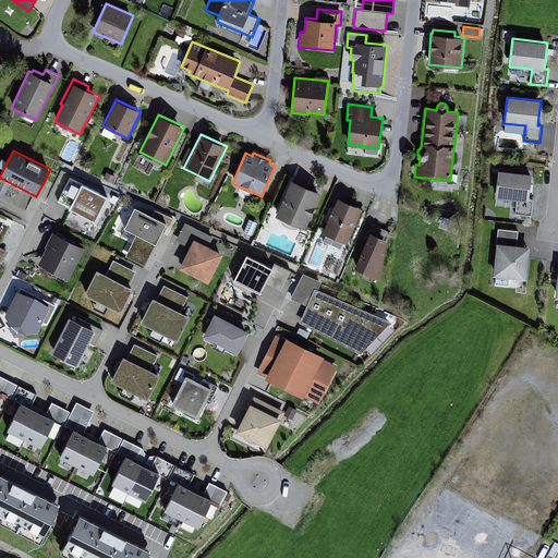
[(532,173),(498,170),(495,197),(517,199),(514,215),(531,216),(533,199),(530,199),(532,173)]
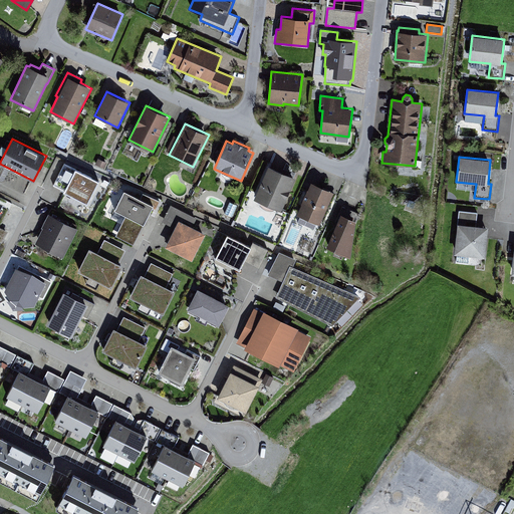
[(98,181),(64,164),(53,186),(64,191),(63,192),(87,204),(98,181)]
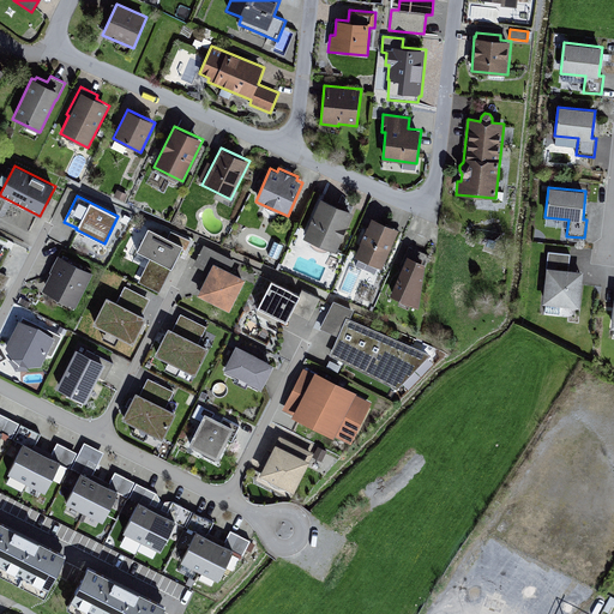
[(353,212),(320,198),(304,238),(336,252),(353,212)]
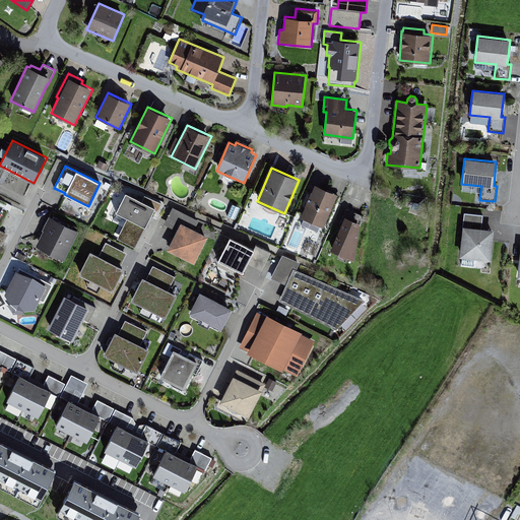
[(338,194),(315,184),(301,217),(324,228),(338,194)]
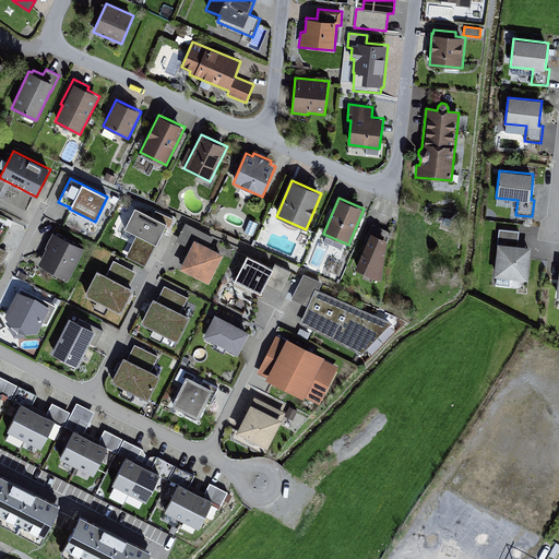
[(167,223),(135,207),(125,228),(137,234),(156,244),(167,223)]
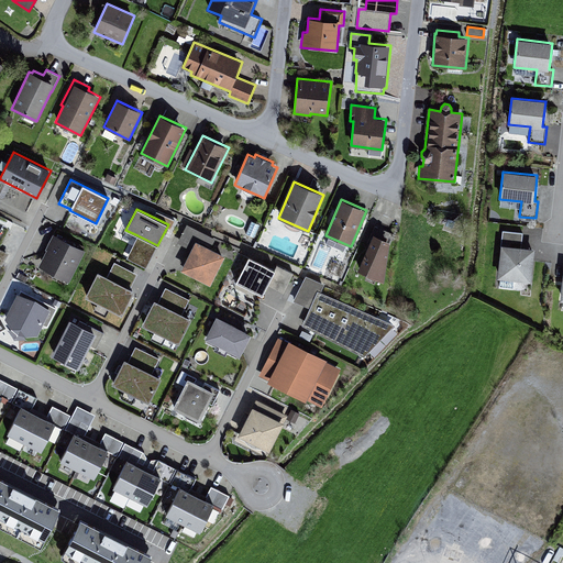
[(177,243),(191,250),(196,241),(210,249),(216,238),(187,224),(177,243)]
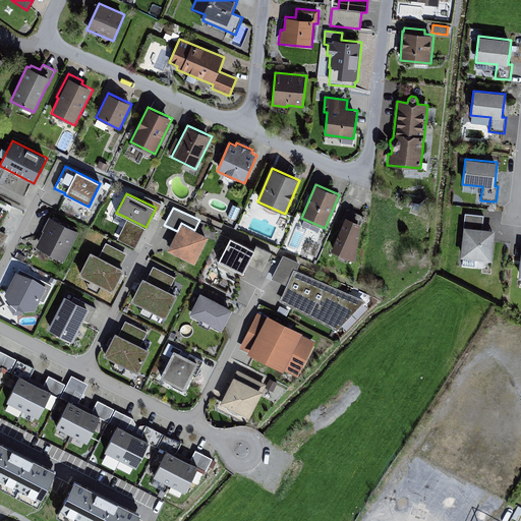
[(341,223),(343,223),(331,250),(355,262),(361,224),(364,217),(347,210),(341,223)]
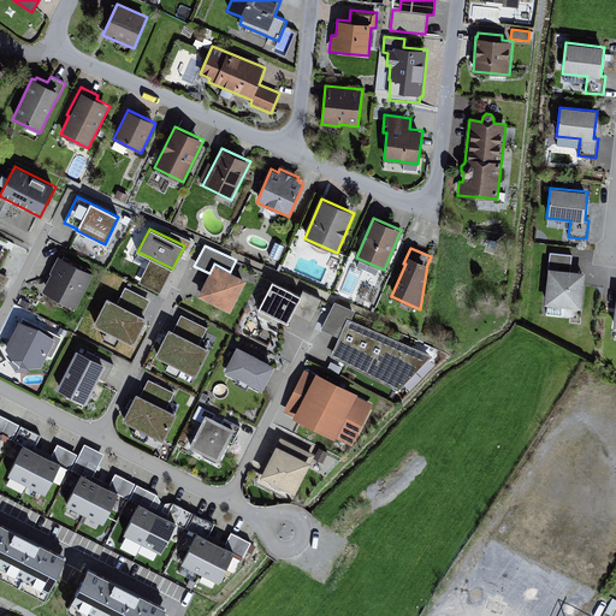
[(573,255),(550,253),(544,304),(548,304),(546,314),(561,315),(562,307),(582,309),(586,272),(572,270),(573,255)]
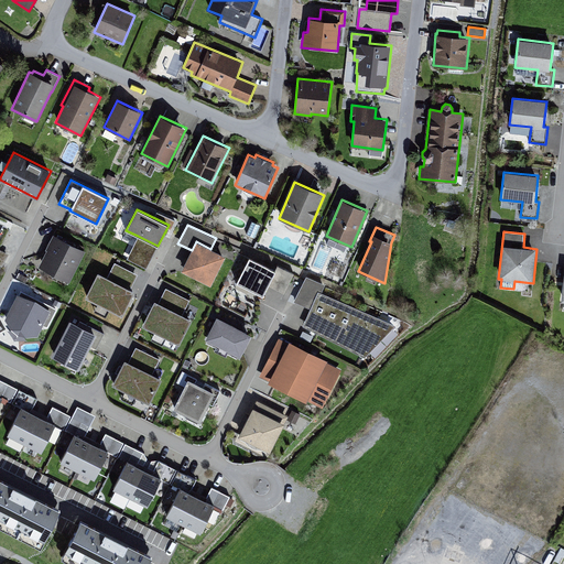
[(85,251),(53,235),(45,250),(47,251),(39,267),(69,282),(85,251)]
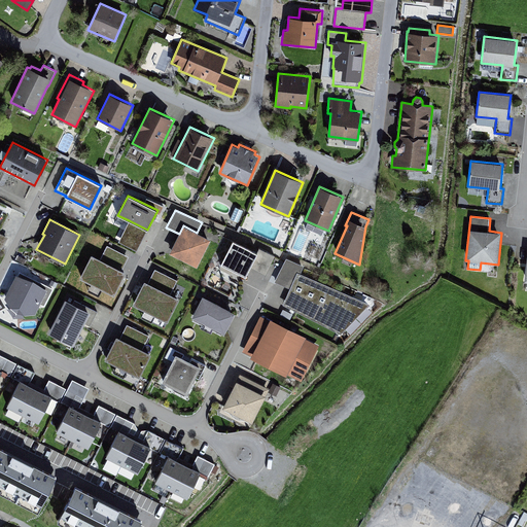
[(147,230),(129,220),(118,242),(137,251),(147,230)]
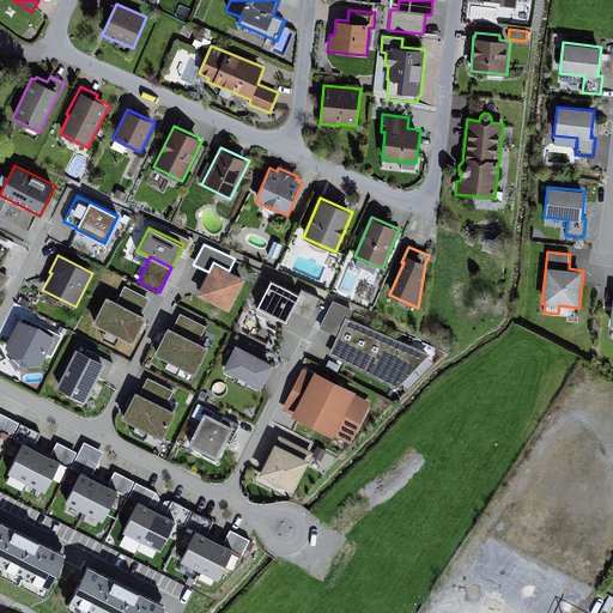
[(229,271),(213,262),(208,272),(196,295),(229,310),(244,279),(229,271)]
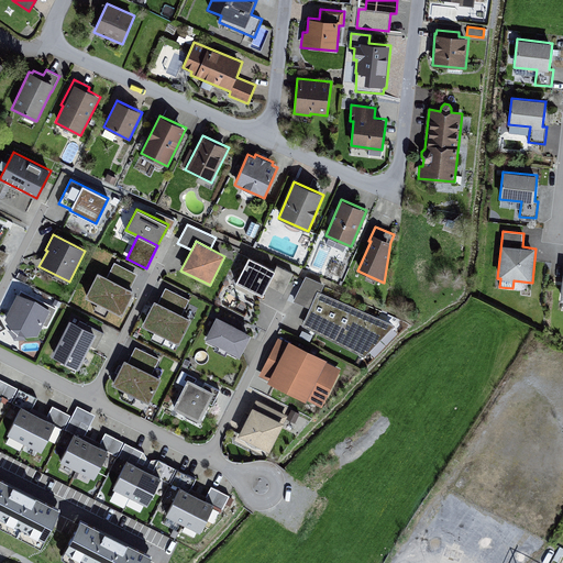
[(276,271),(250,257),(236,283),(263,296),(268,285),(276,271)]
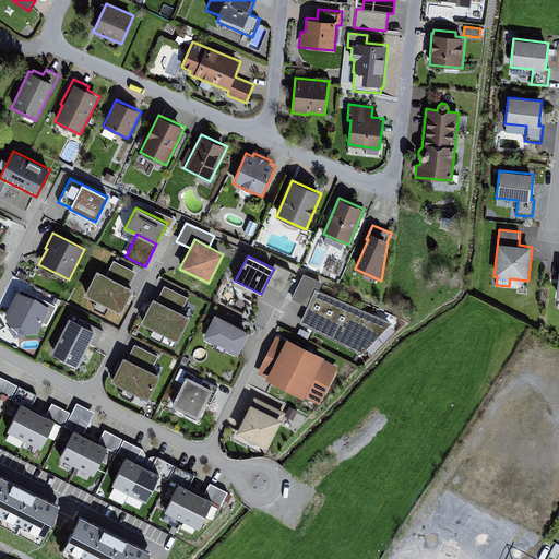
[(107,275),(97,270),(85,295),(121,312),(134,288),(130,286),(137,272),(114,261),(107,275)]
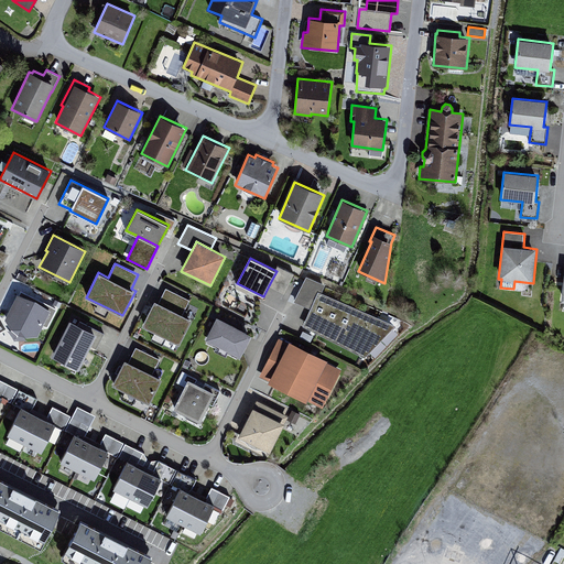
[(277,271),(269,285),(284,294),(294,274),(279,266),(277,271)]
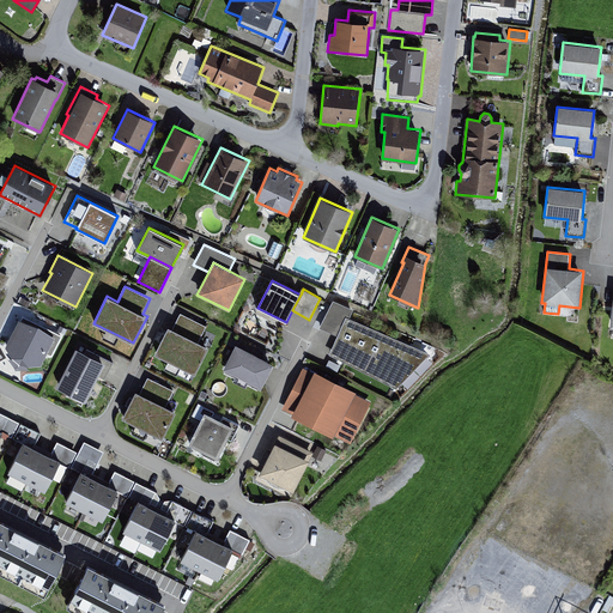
[(353,309),(333,299),(319,327),(339,335),(329,354),(398,389),(430,354),(350,319),(353,309)]
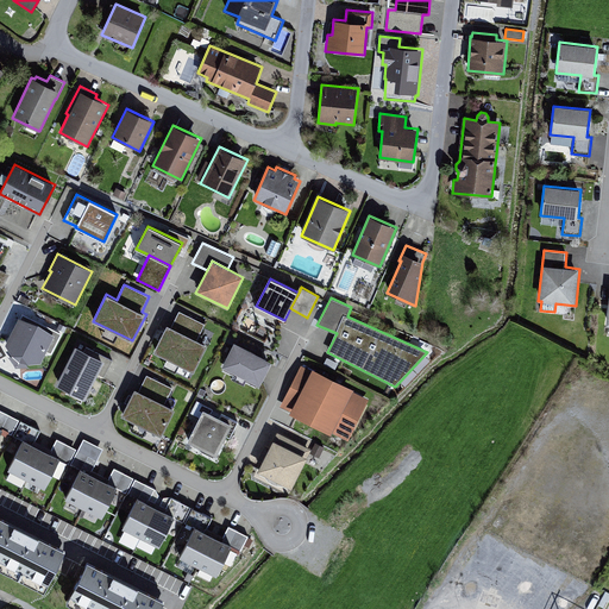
[(171,326),(167,324),(154,351),(194,371),(208,344),(198,339),(205,325),(180,312),(171,326)]
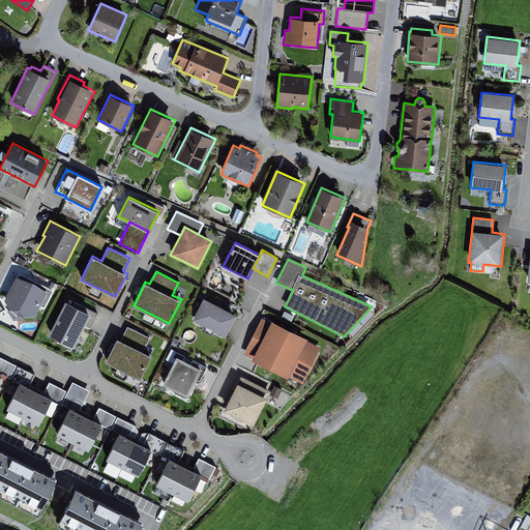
[(54,290),(20,272),(18,276),(17,275),(4,299),(10,308),(17,314),(25,316),(36,316),(40,306),(45,307),(54,290)]
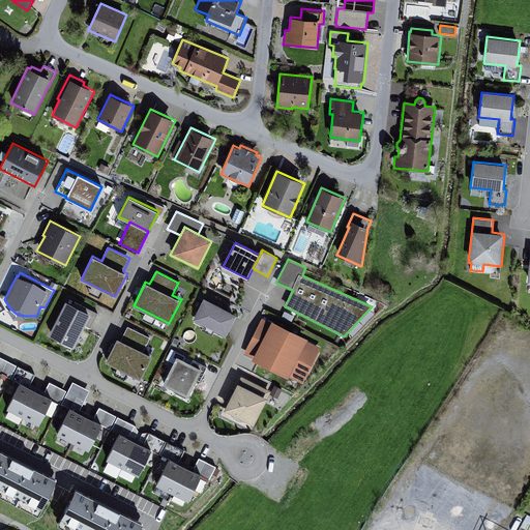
[(237,315),(204,298),(193,319),(226,336),(237,315)]
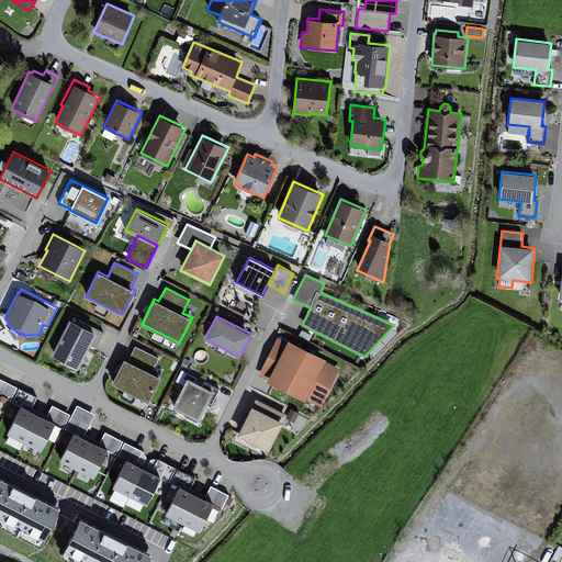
[(78,323),(69,318),(52,355),(79,368),(90,345),(96,348),(104,333),(79,321),(78,323)]
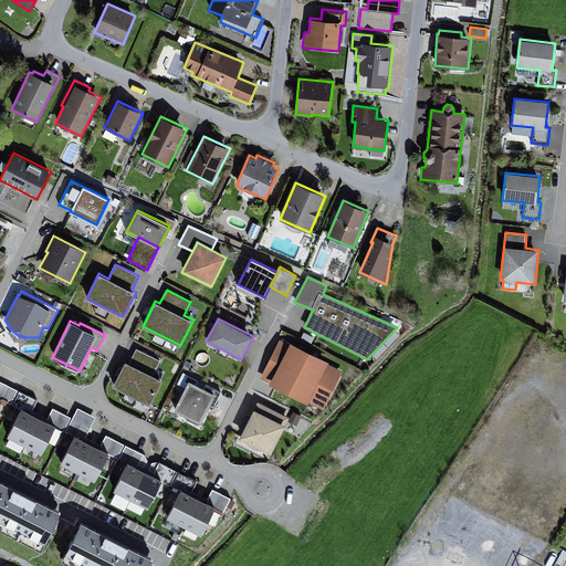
[(290,345),(280,341),(261,378),(270,384),(287,348),(290,345)]
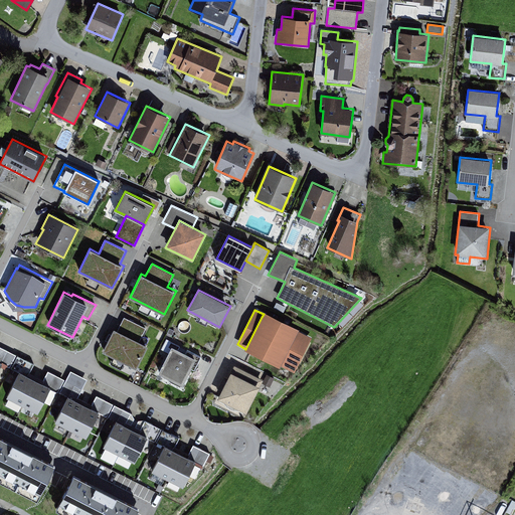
[(300,330),(265,313),(264,314),(262,317),(245,349),(244,351),(281,368),(282,366),(295,372),(311,339),(298,333),(300,330)]
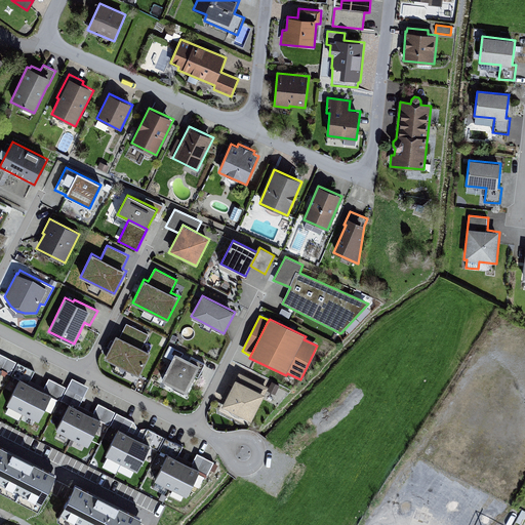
[(120,336),(116,334),(104,359),(139,376),(151,353),(143,348),(149,334),(126,323),(120,336)]
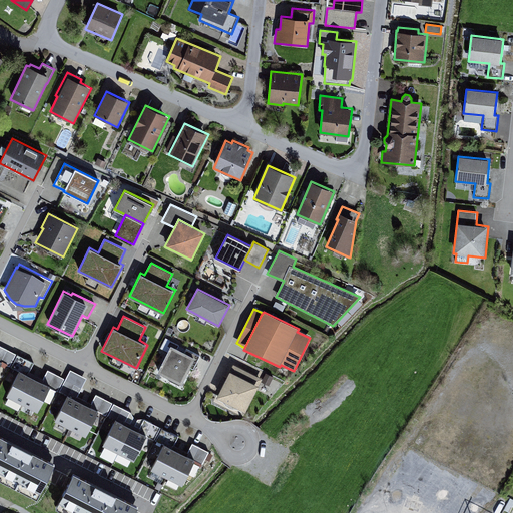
[(0,366),(2,363),(10,367),(16,354),(0,345),(0,366)]
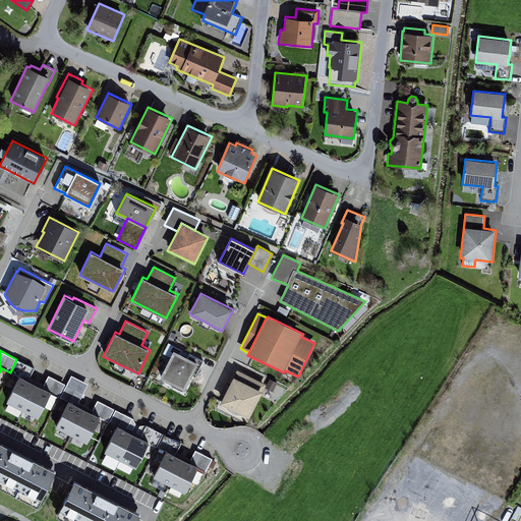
[(204,361),(189,354),(187,357),(174,350),(160,378),(184,390),(193,372),(197,374),(204,361)]
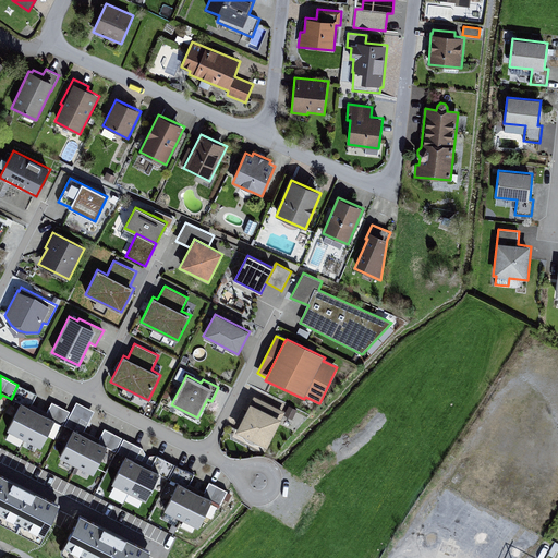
[(37,395),(19,386),(12,400),(21,404),(8,431),(41,447),(55,422),(63,426),(71,411),(52,402),(47,412),(32,404),(37,395)]
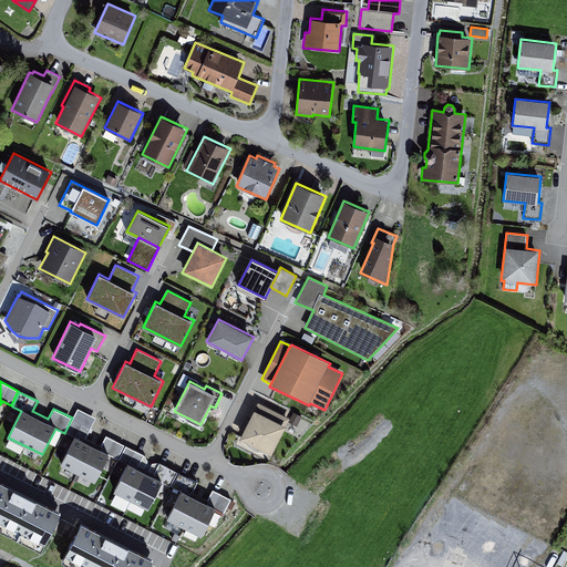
[(290,418),(258,402),(239,439),(271,455),(290,418)]
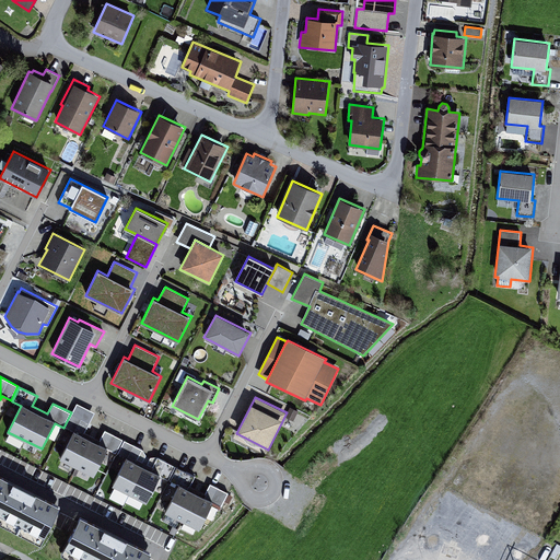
[(95,412),(77,404),(65,428),(73,432),(60,458),(94,476),(107,450),(116,454),(123,440),(105,431),(100,441),(84,433),(95,412)]
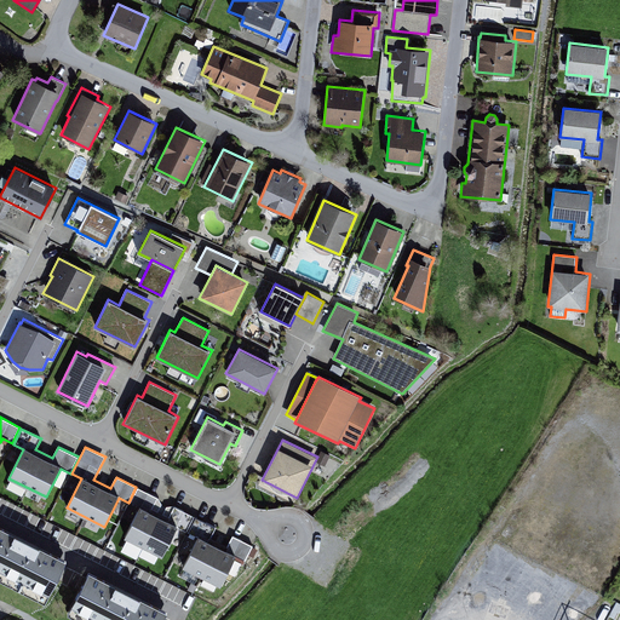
[(321,451),(315,461),(325,466),(331,455),(321,451)]
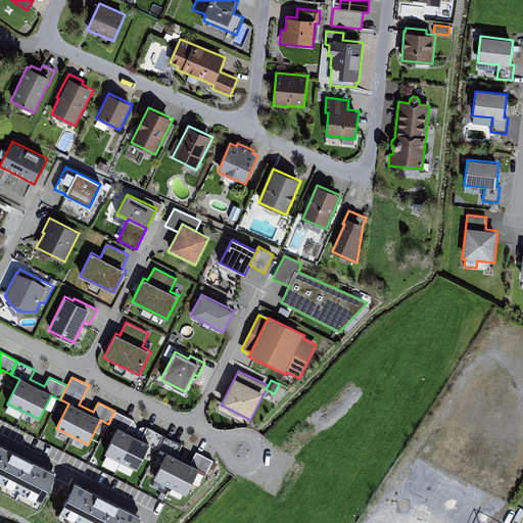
[(133,420),(115,411),(109,424),(117,428),(105,454),(137,469),(149,445),(157,449),(164,435),(147,427),(142,436),(129,429),(133,420)]
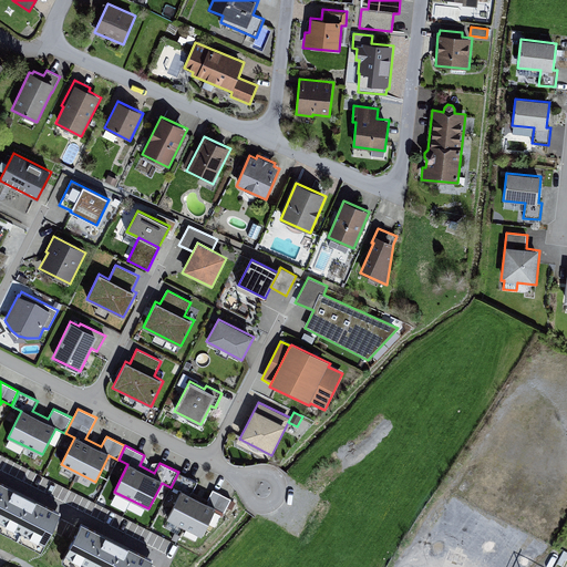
[(197,482),(178,473),(172,487),(181,492),(167,518),(203,535),(215,509),(224,514),(232,498),(213,490),(207,500),(193,492),(197,482)]
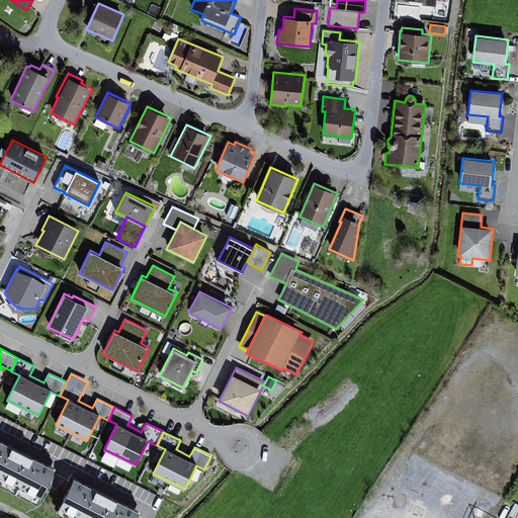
[(56,469),(0,440),(0,484),(37,504),(56,469)]
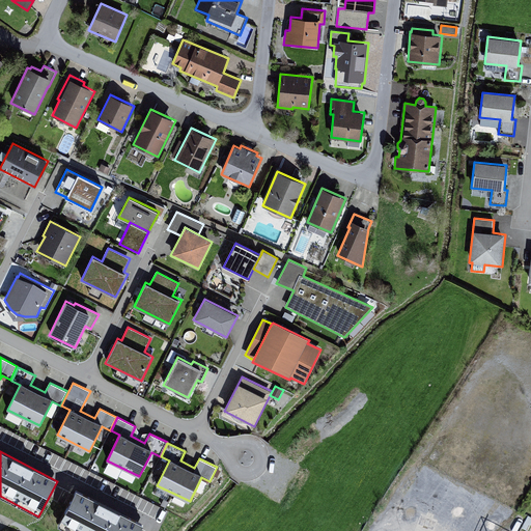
[(67,530),(139,530),(143,524),(76,490),(57,526),(67,530)]
